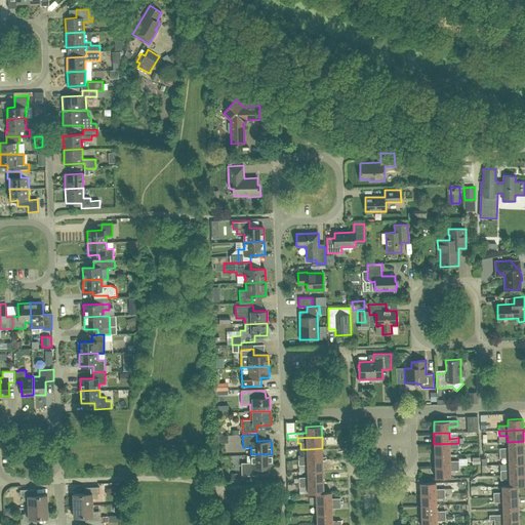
[(509,448),(499,448),(499,453),(524,452),(523,441),(508,442),(509,448)]
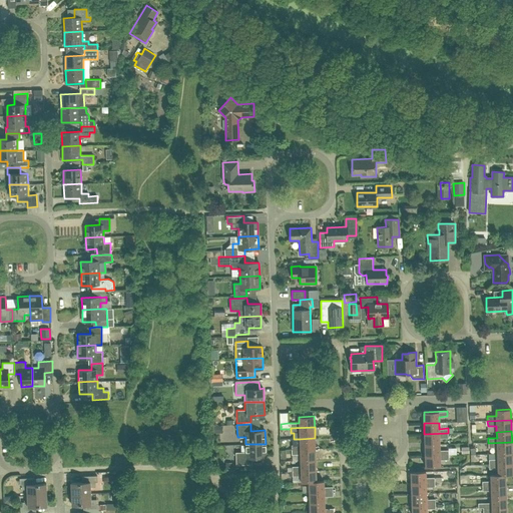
[(439,438),(448,438),(448,433),(424,434),(425,445),(440,444),(439,438)]
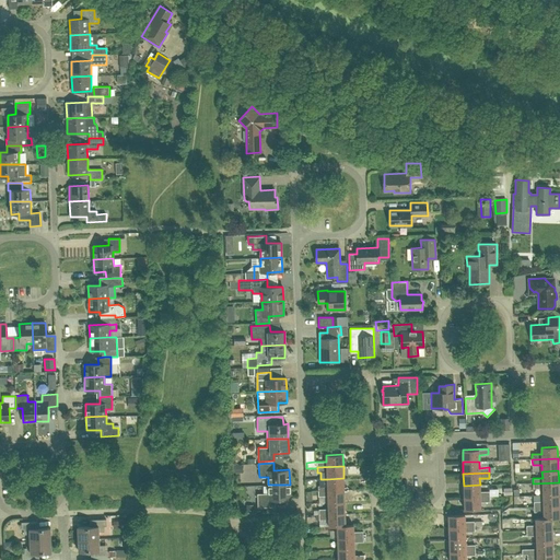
[(327,486),(318,486),(318,491),(343,490),(343,478),(327,479),(327,486)]
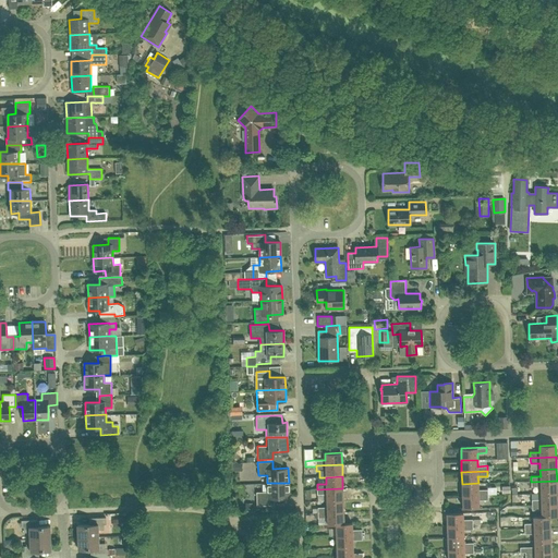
[(531,486),(541,486),(541,493),(557,493),(557,481),(531,482),(531,486)]
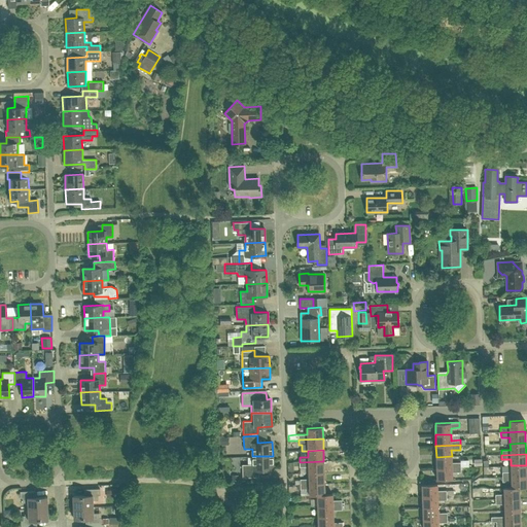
[(252,456),(252,464),(242,464),(242,478),(259,477),(258,470),(273,469),(273,456),(252,456)]
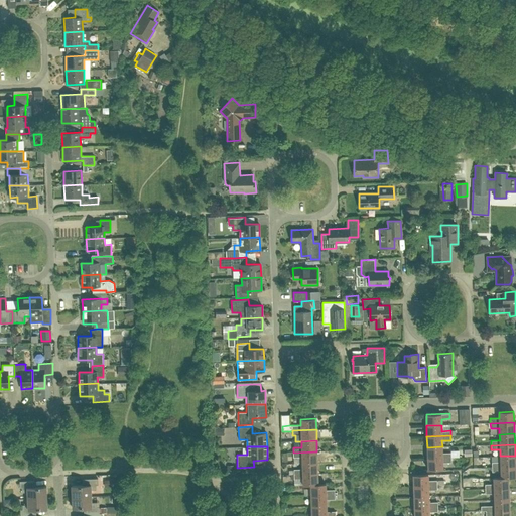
[(450,453),(442,453),(442,446),(427,447),(427,459),(452,458),(450,453)]
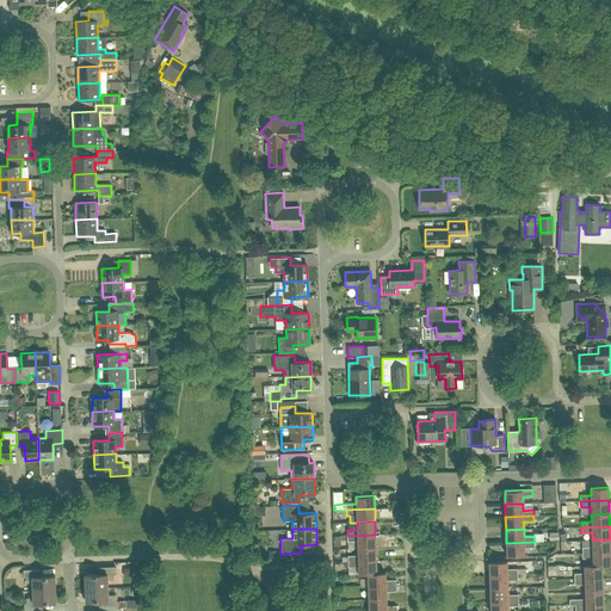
[(347,541),(358,541),(358,548),(376,548),(375,535),(347,536),(347,541)]
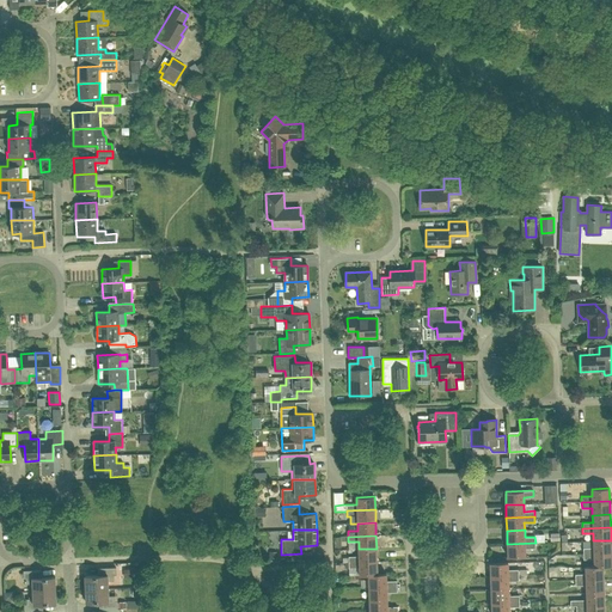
[(593,548),(583,548),(583,554),(611,552),(611,540),(593,540),(593,548)]
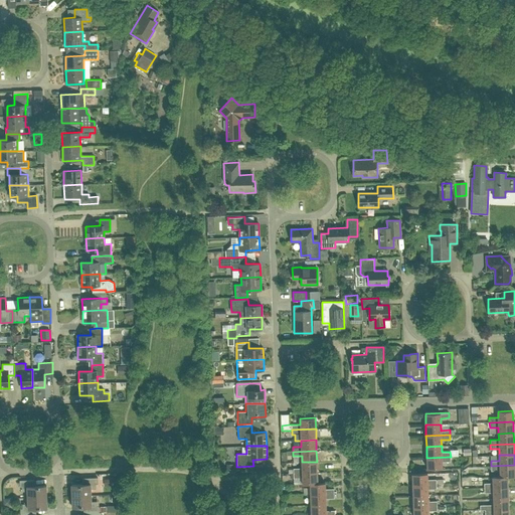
[(442,462),(451,462),(451,457),(426,458),(426,469),(442,468),(442,462)]
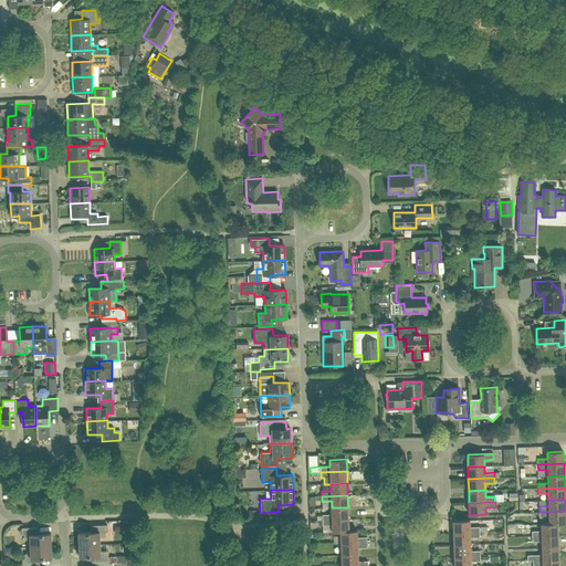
[(332,514),(322,514),(323,520),(348,519),(348,507),(332,507),(332,514)]
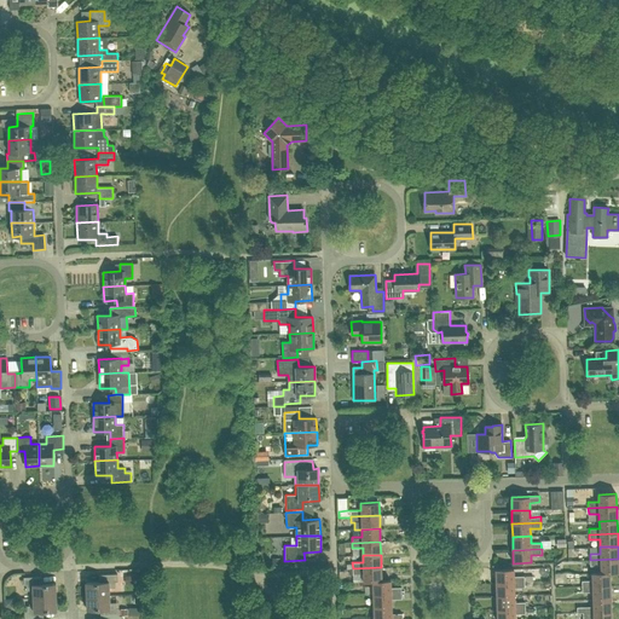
[(590,560),(590,566),(601,566),(601,573),(609,572),(609,573),(618,573),(618,559),(590,560)]
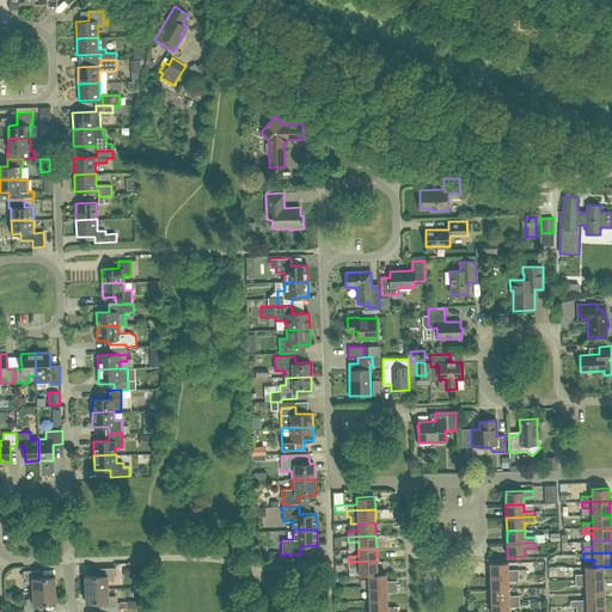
[(349,562),(349,568),(359,568),(360,575),(368,575),(368,574),(378,574),(377,561),(349,562)]
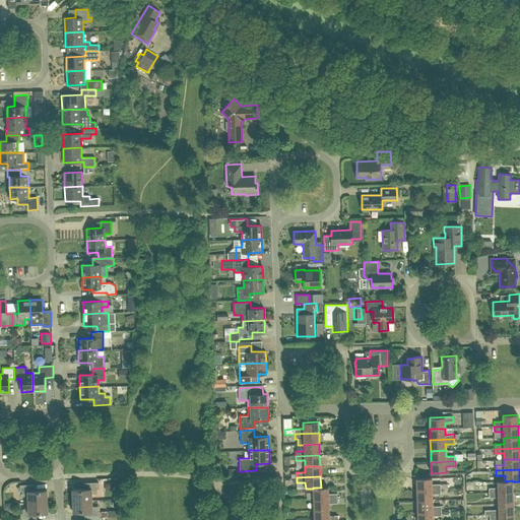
[(432,484),(432,477),(416,478),(416,490),(441,489),(440,483),(432,484)]
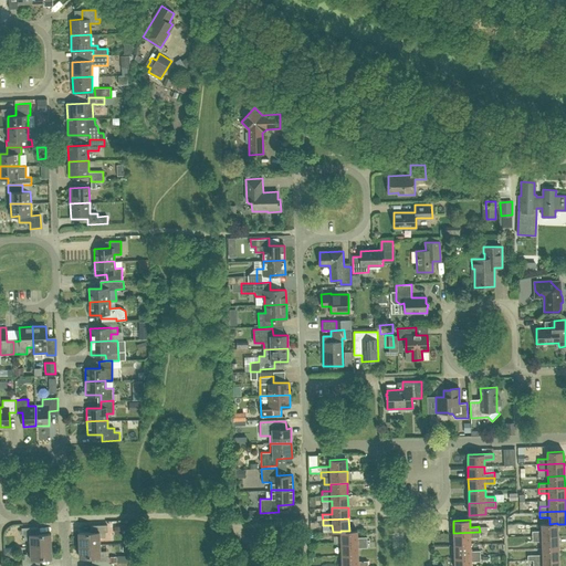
[(542,531),(532,531),(532,536),(558,535),(557,524),(557,523),(549,524),(541,524),(542,531)]
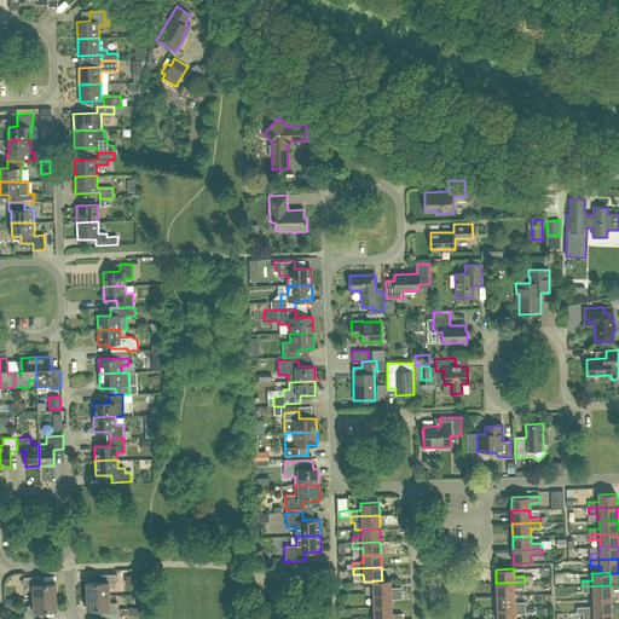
[(99,582),(86,583),(86,596),(109,595),(109,588),(115,588),(115,582),(117,582),(117,574),(99,574),(99,582)]
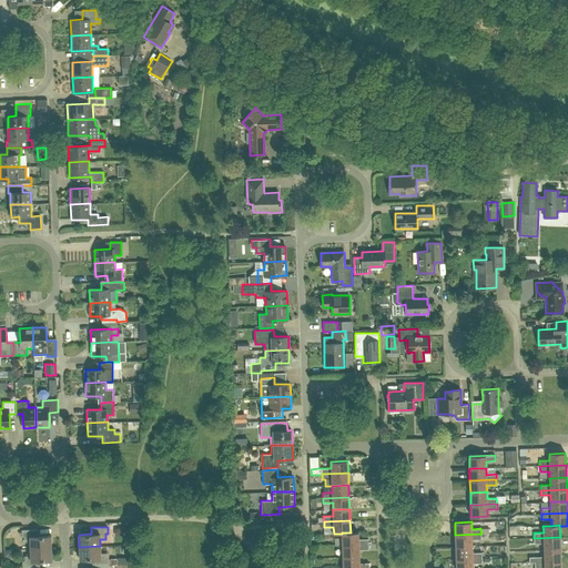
[(24,541),(30,541),(30,548),(51,548),(51,536),(39,536),(38,529),(21,529),(22,537),(24,537),(24,541)]
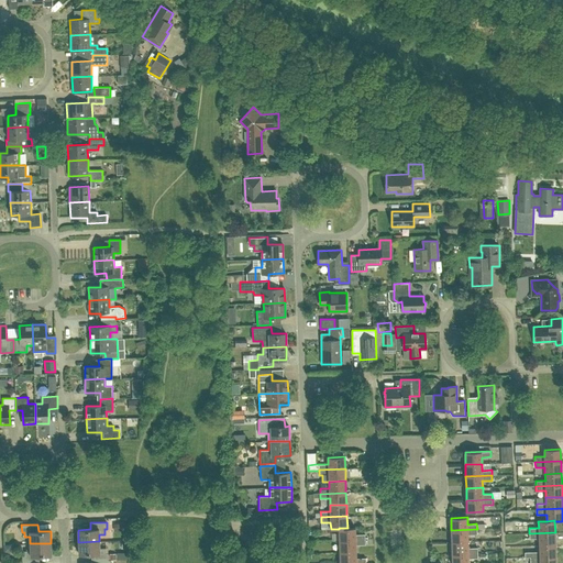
[(365,539),(365,534),(355,534),(355,528),(348,528),(339,528),(339,529),(339,540),(365,539)]
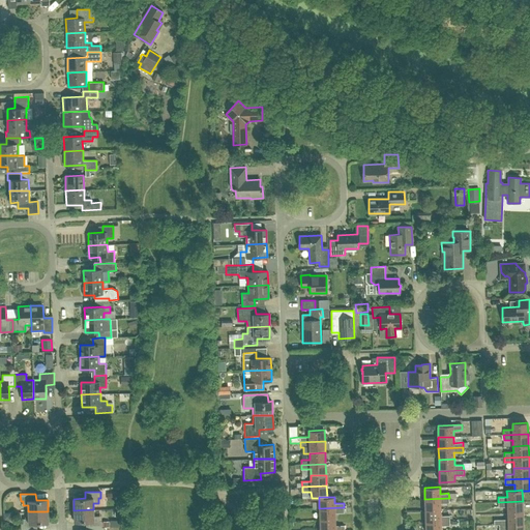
[(440,503),(449,503),(449,498),(424,499),(424,510),(440,509),(440,503)]
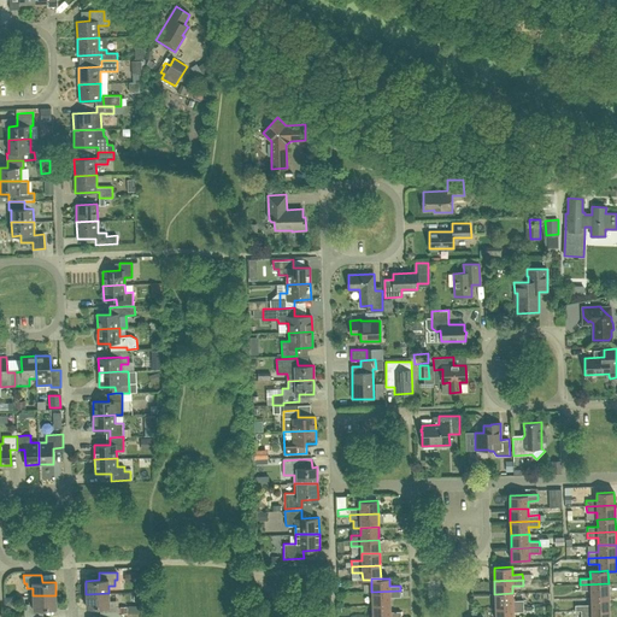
[(580,591),(591,591),(591,597),(609,597),(609,583),(580,585),(580,591)]
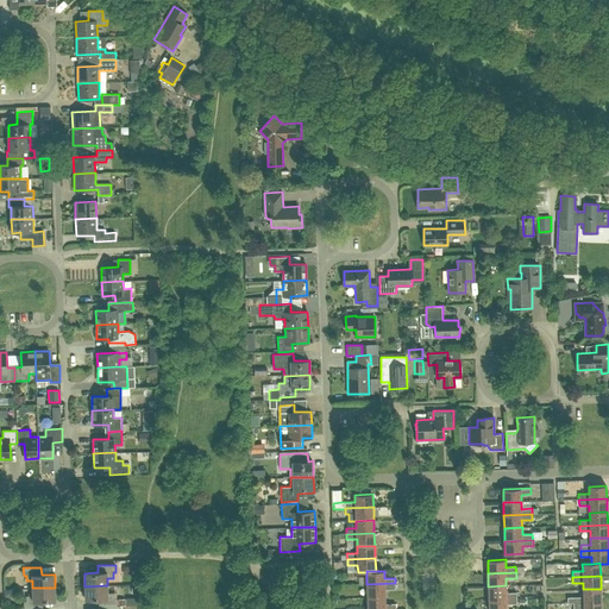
[(385,590),(395,589),(395,583),(366,584),(368,597),(385,596),(385,590)]
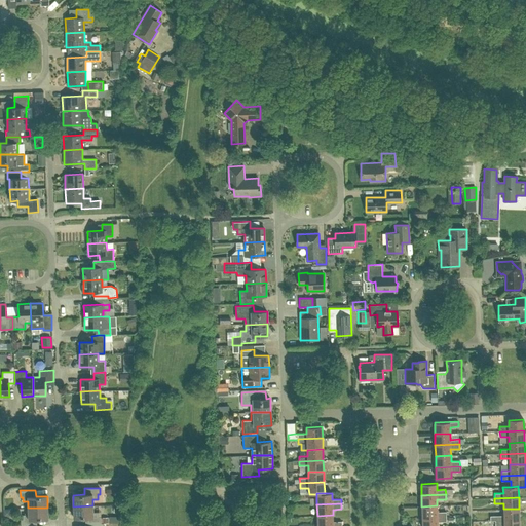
[(73,506),(74,518),(85,518),(85,524),(88,524),(101,523),(101,517),(99,517),(99,512),(94,512),(92,505),(73,506)]
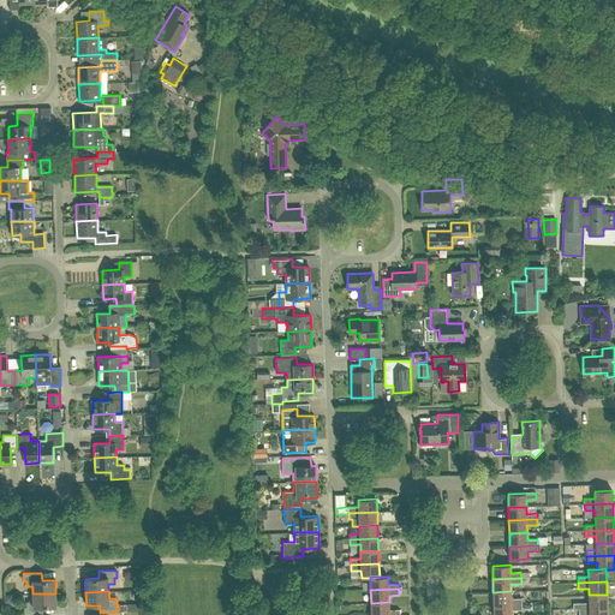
[(521,598),(512,598),(511,591),(493,592),(494,605),(521,604),(521,598)]
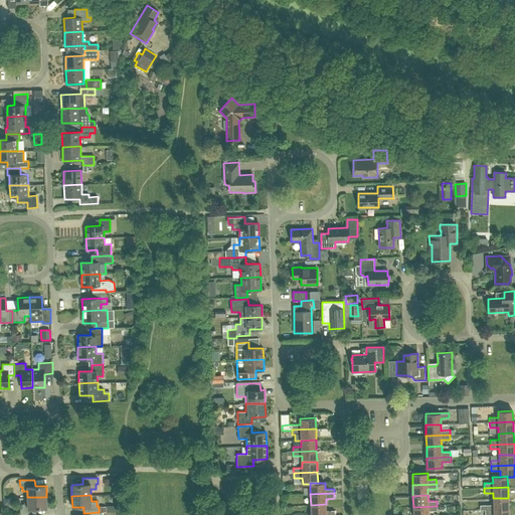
[(27,497),(27,504),(22,504),(22,509),(20,509),(21,514),(33,514),(36,514),(35,508),(47,508),(46,497),(27,497)]
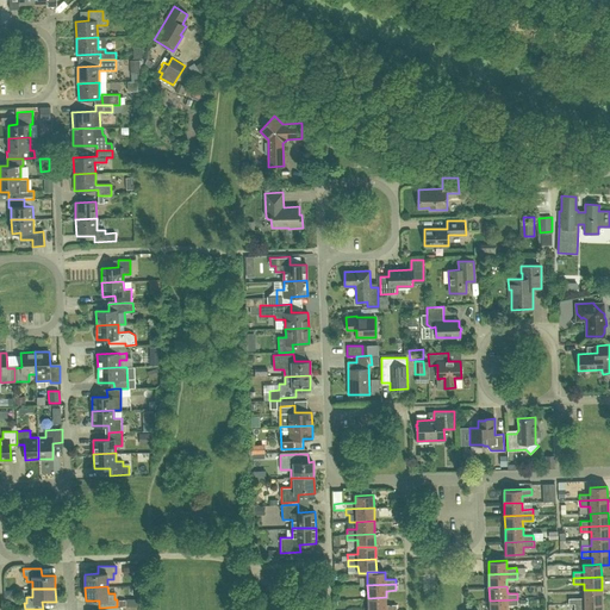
[(584,590),(584,598),(568,598),(568,604),(574,604),(602,603),(602,590),(584,590)]
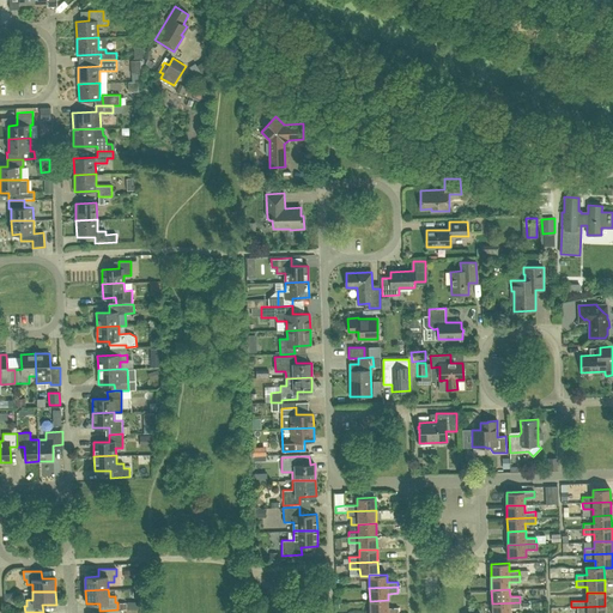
[(399,607),(388,608),(388,600),(370,601),(370,612),(394,612),(399,612),(399,607)]
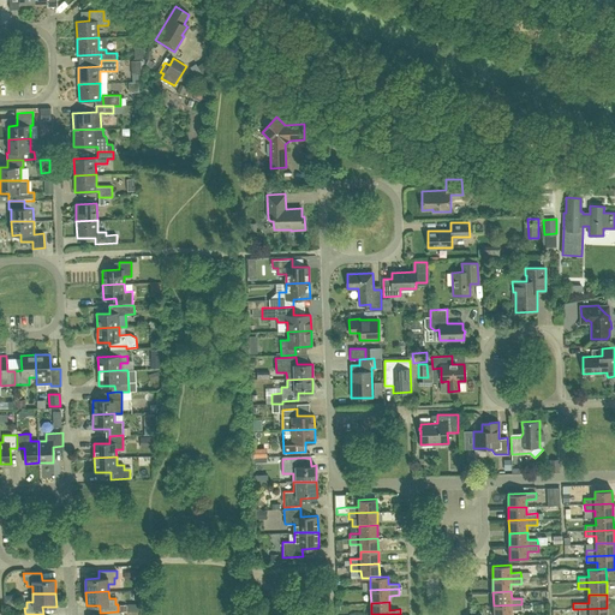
[(512,614),(512,610),(521,610),(521,604),(494,605),(494,614),(512,614)]
